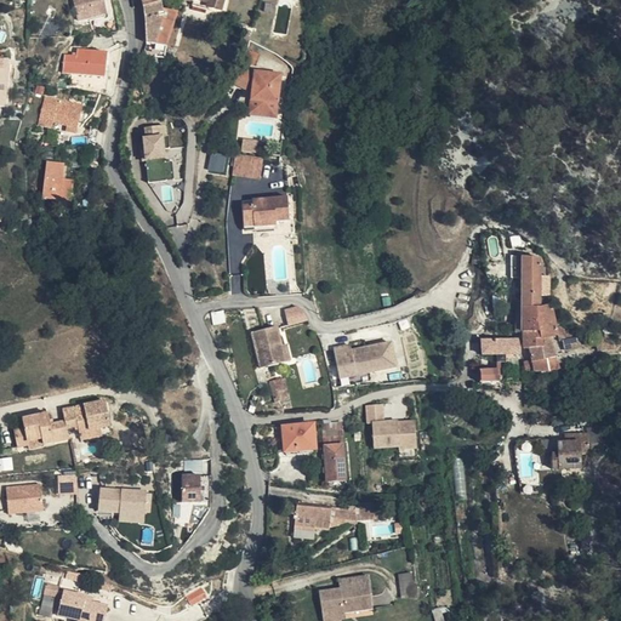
[(73,0),(79,21),(107,15),(103,0),(73,0)]
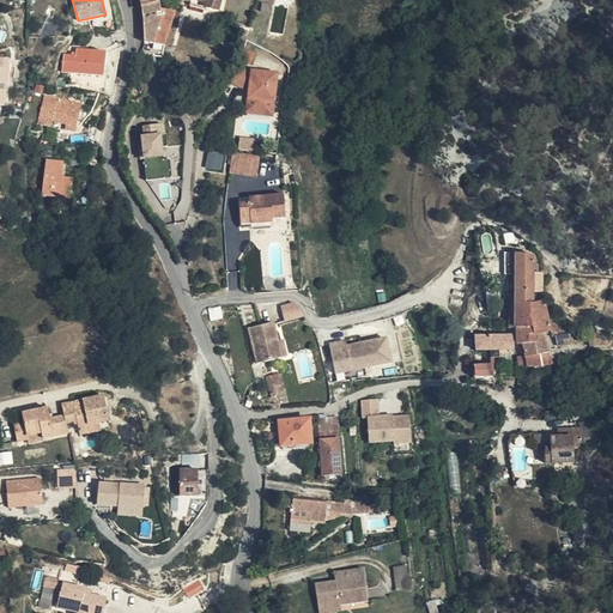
[(140,0),(143,14),(145,43),(156,44),(165,46),(165,44),(175,13),(161,10),(157,0),(140,0)]
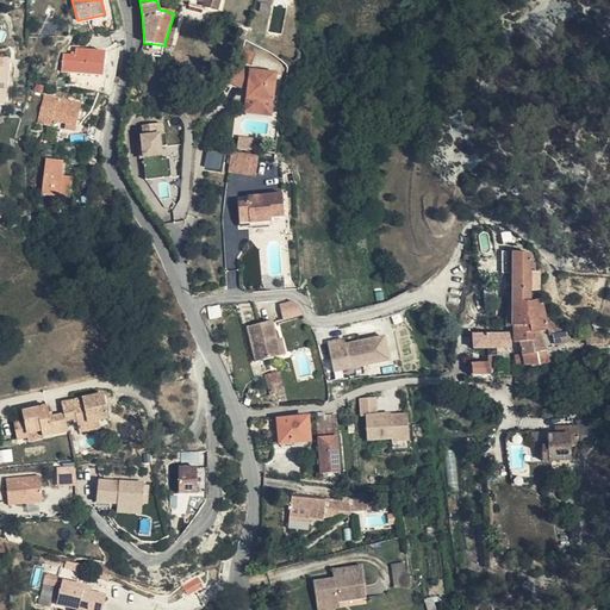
[(165,45),(155,44),(153,56),(162,57),(162,56),(165,45)]
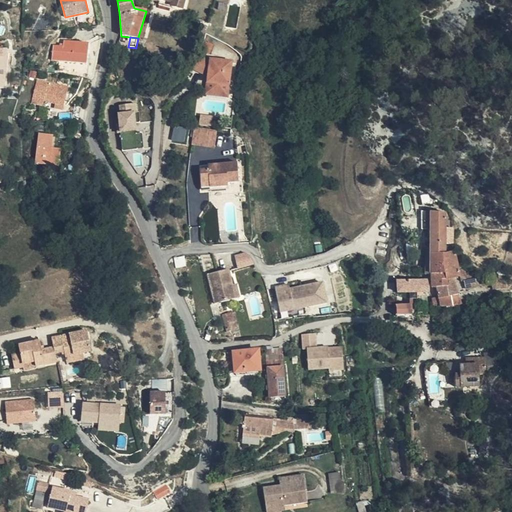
[(53,58),(87,62),(89,42),(65,39),(65,45),(54,44),(53,58)]
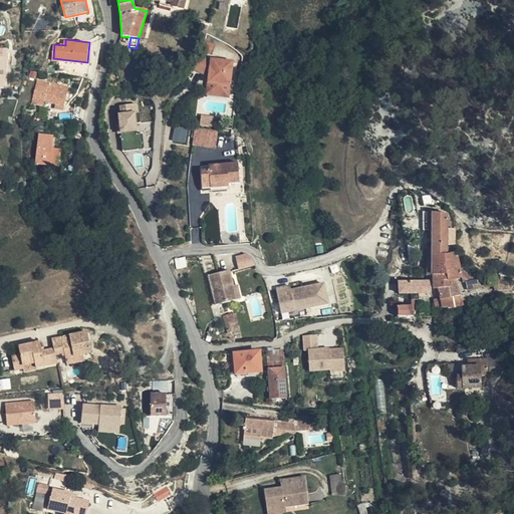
[(212,64),(200,59),(198,65),(195,72),(210,79),(208,93),(229,95),(233,66),(212,64)]
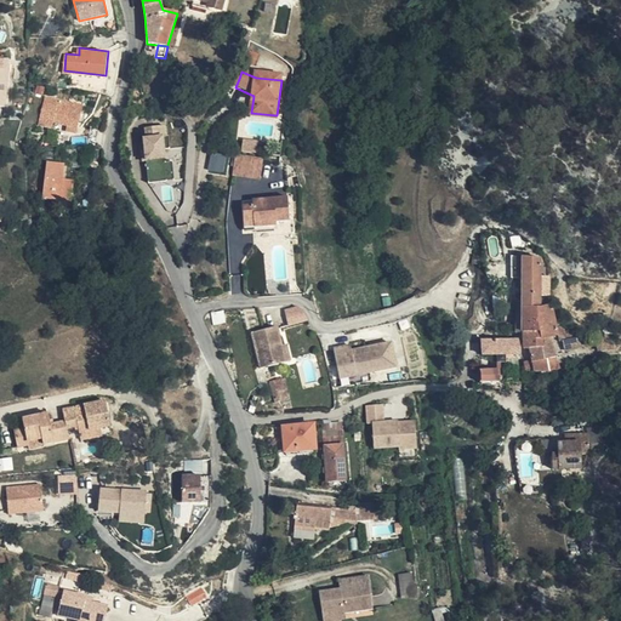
[(83,107),(45,97),(39,125),(52,129),(53,123),(77,129),(83,107)]
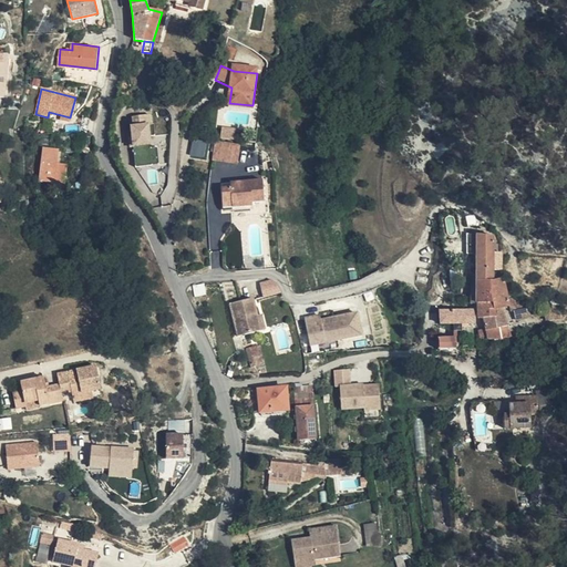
[(161,162),(153,112),(133,115),(134,123),(129,124),(131,145),(134,145),(136,165),(161,162)]
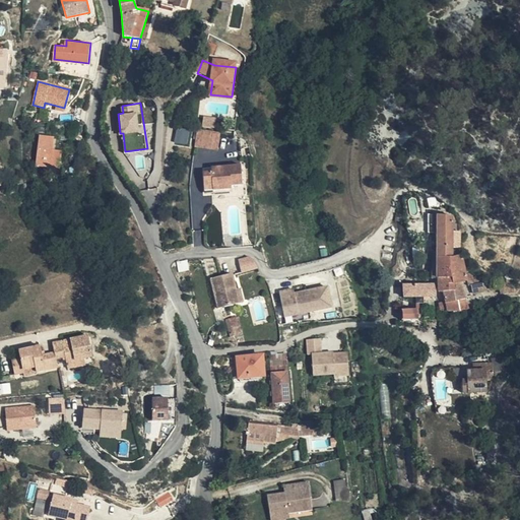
[(76,119),(82,119),(85,111),(77,110),(76,119)]
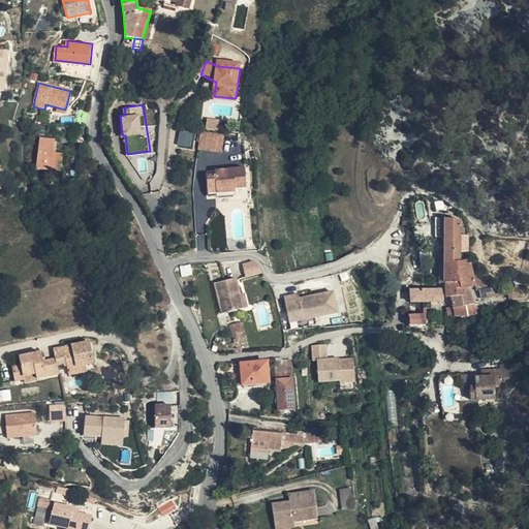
[(182,129),(179,143),(191,145),(194,131),(182,129)]
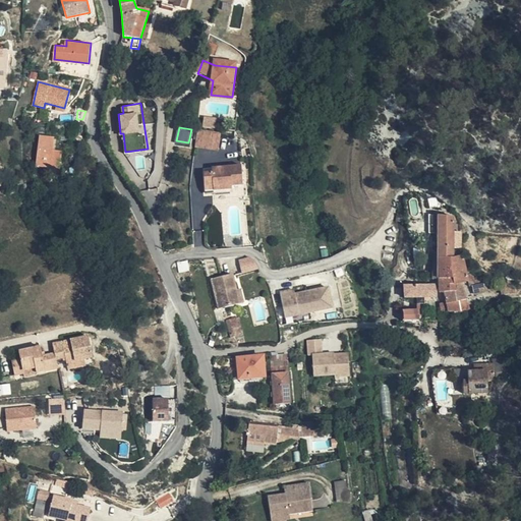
[(222,133),(199,129),(197,145),(219,148),(222,133)]
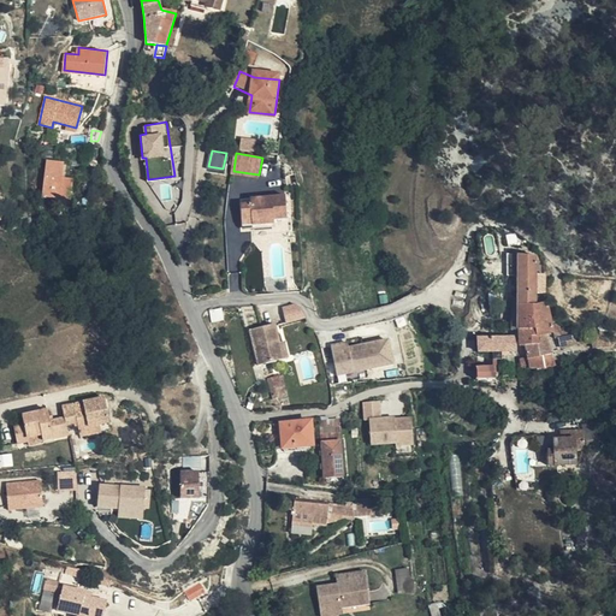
[(63,178),(64,164),(47,161),(42,196),(70,200),(72,179),(69,179),(63,178)]
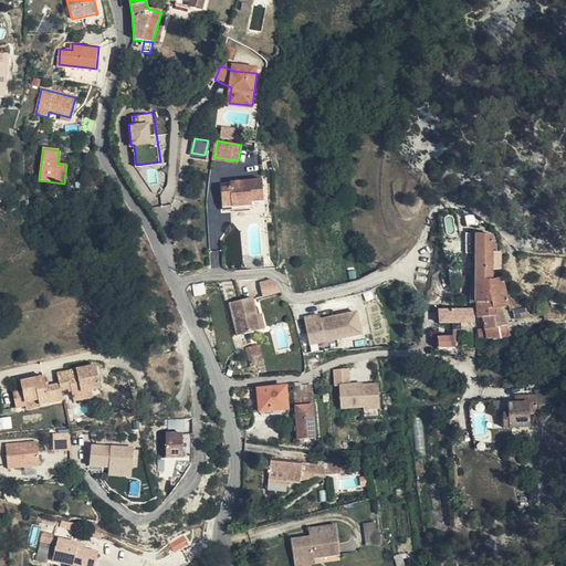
[(232,207),(232,209),(252,208),(252,202),(263,201),(263,181),(247,182),(230,184),(230,189),(221,189),(223,208),(232,207)]
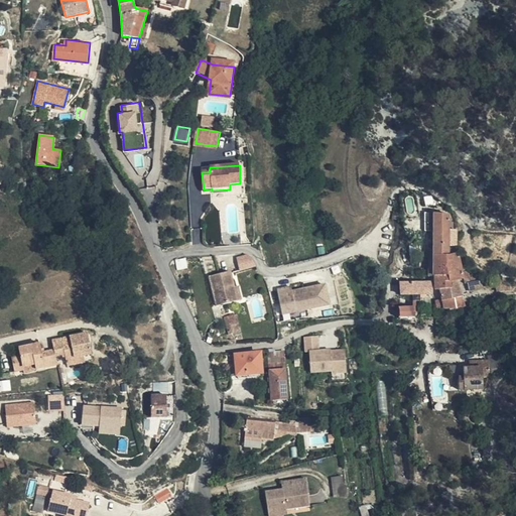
[(403,221),(403,214),(393,212),(392,220),(403,221)]
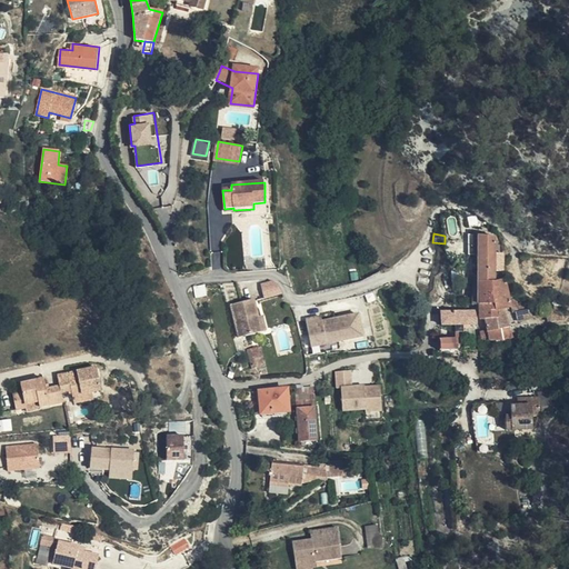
[(478,282),(496,283),(496,236),(478,236),(478,256),(478,267),(478,282)]
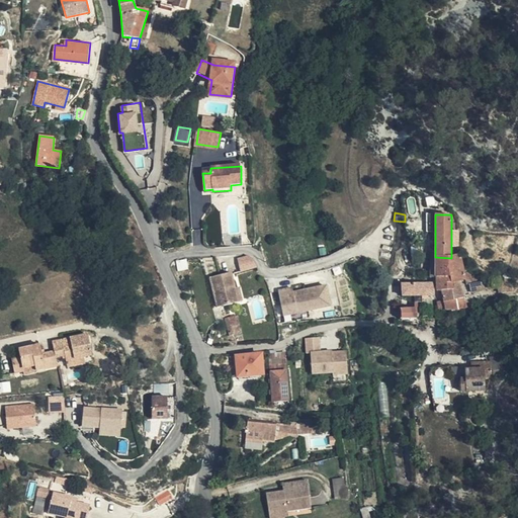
[(489,259),(485,255),(488,252),(473,239),(468,244),(487,261),(489,259)]
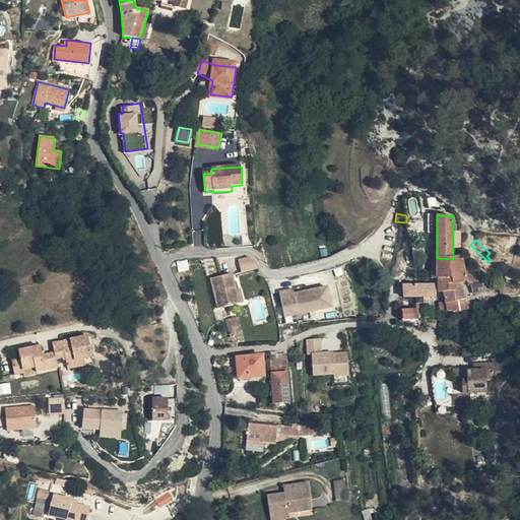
[(239,258),(244,272),(258,267),(253,253),(239,258)]
